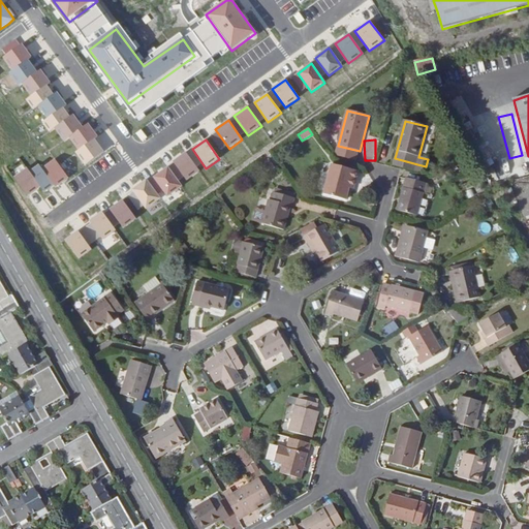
[(356,163),(360,151),(338,146),(335,157),(356,163)]
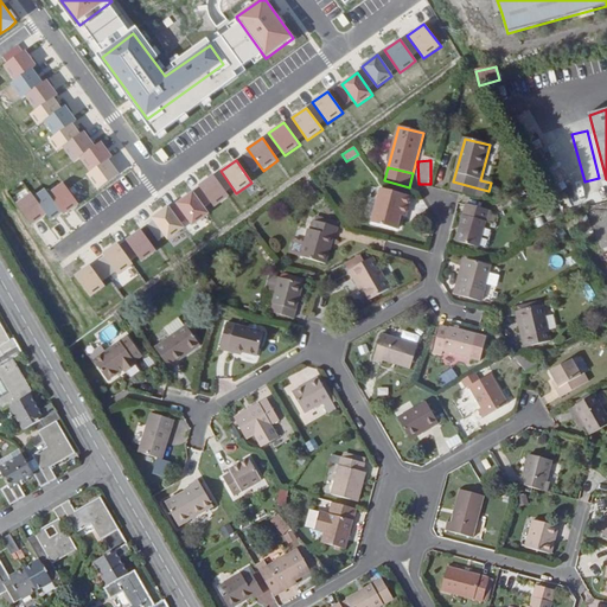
[(229,197),(213,174),(198,185),(215,208),(229,197)]
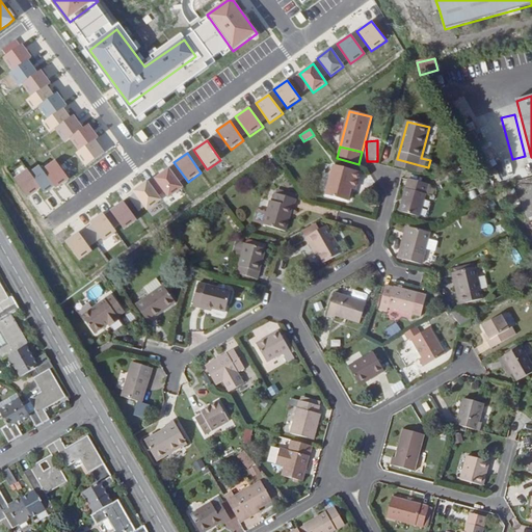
[(417,175),(420,165),(397,159),(395,168),(405,171),(417,175)]
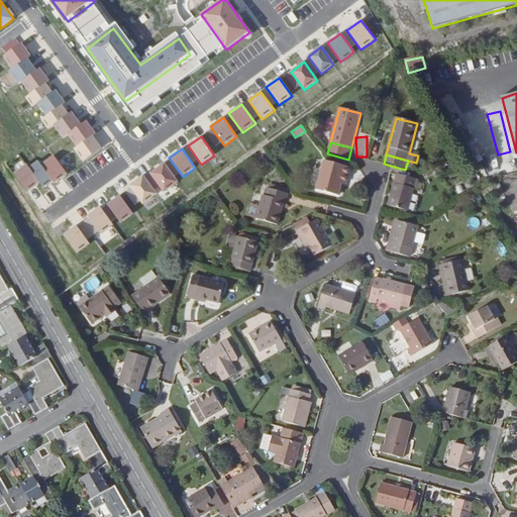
[(350,169),(325,161),(317,191),(339,197),(341,185),(346,186),(350,169)]
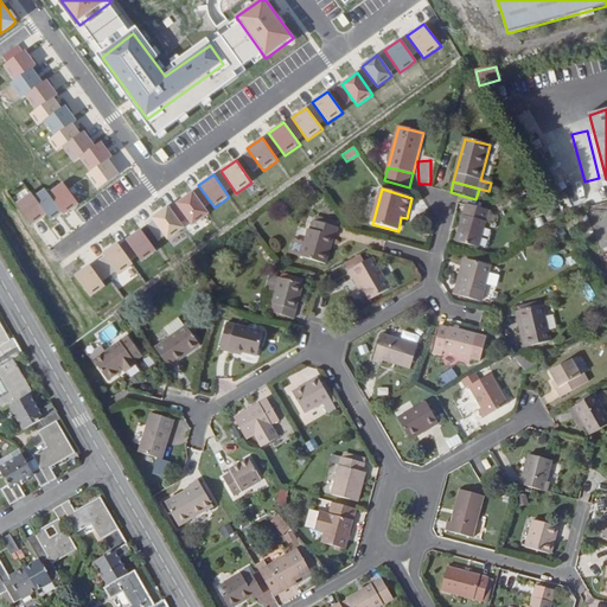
[(209,213),(192,191),(177,203),(192,227),(209,213)]
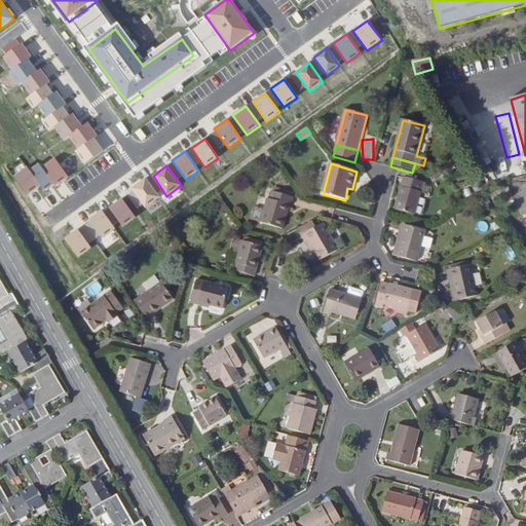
[(517,166),(487,175),(489,183),(519,174),(517,166)]
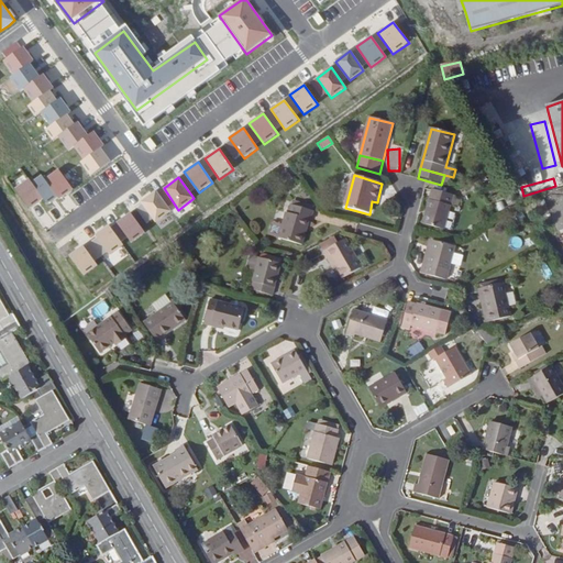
[(454,196),(433,190),(423,224),(445,230),(454,196)]
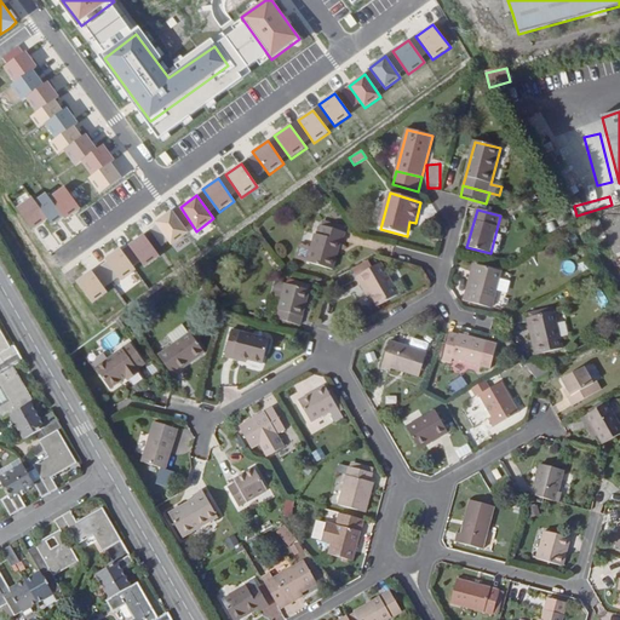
[(189,233),(172,211),(155,223),(171,246),(189,233)]
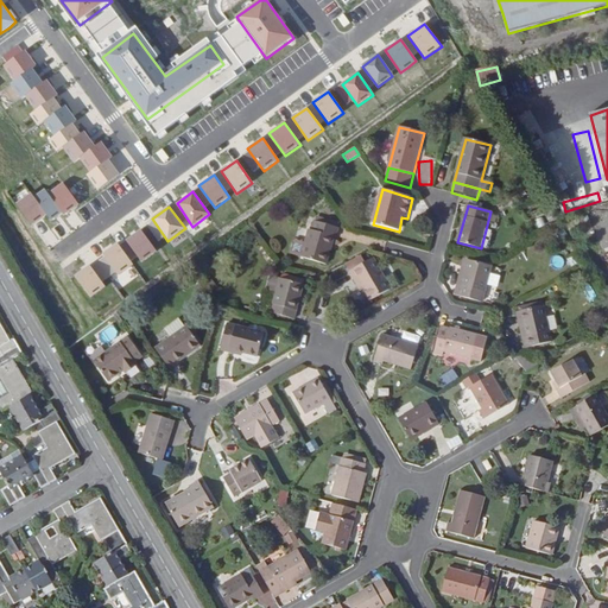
[(340,229),(316,222),(314,232),(310,230),(305,244),(302,258),(327,266),(335,239),(337,239),(340,229)]
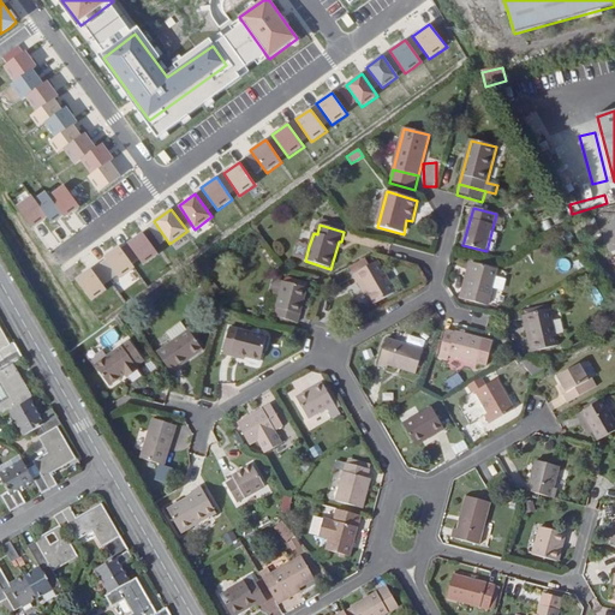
[(159,255),(143,233),(127,243),(143,266),(159,255)]
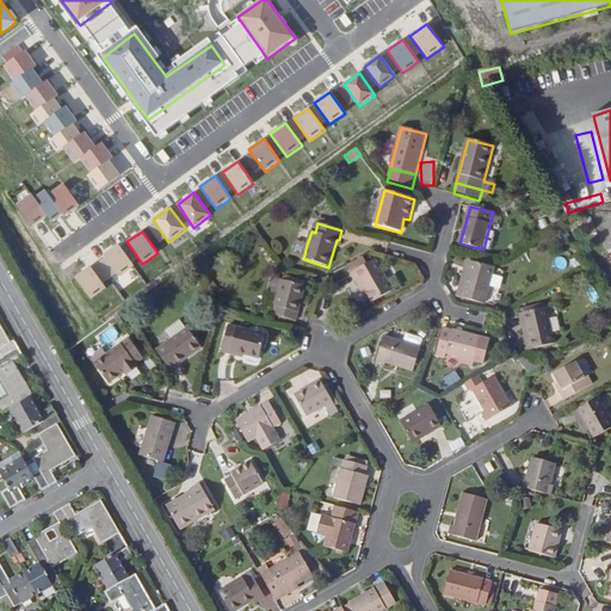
[(307,245),(297,241),(292,257),(303,259),(307,245)]
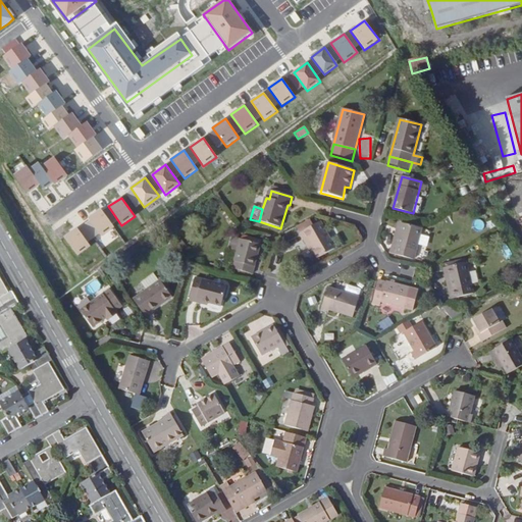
[(101,209),(88,218),(101,237),(114,227),(101,209)]
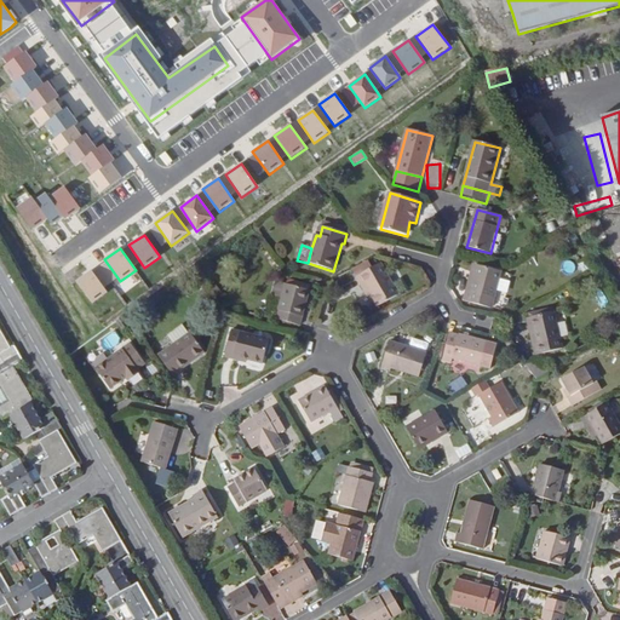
[(355,275),(368,269),(366,263),(352,269),(355,275)]
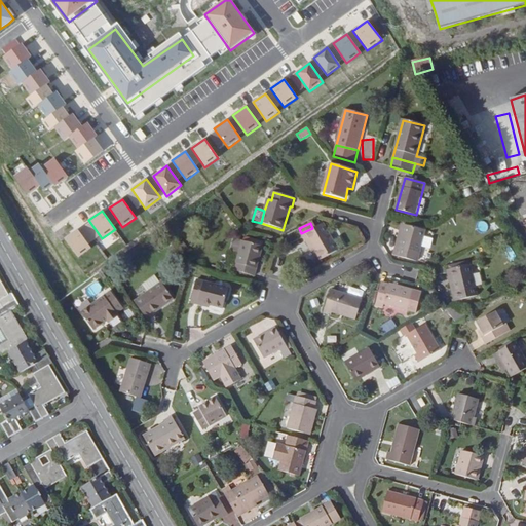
[(325,224),(303,236),(307,243),(309,242),(316,253),(321,261),(339,251),(325,224)]
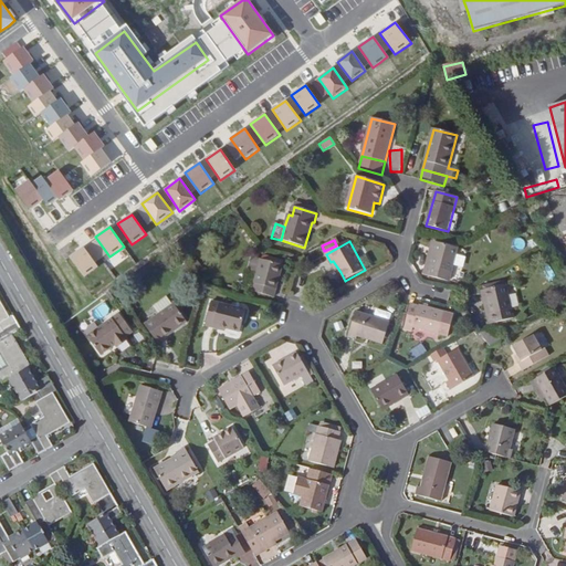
[(425,275),(428,276),(437,243),(433,242),(425,275)]
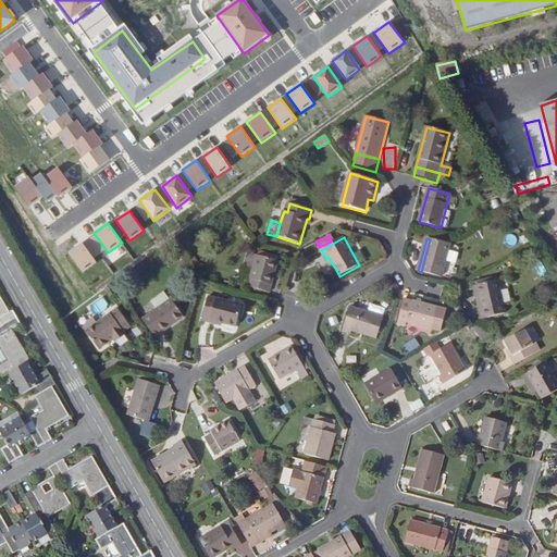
[(452,245),(430,239),(421,272),(443,277),(452,245)]
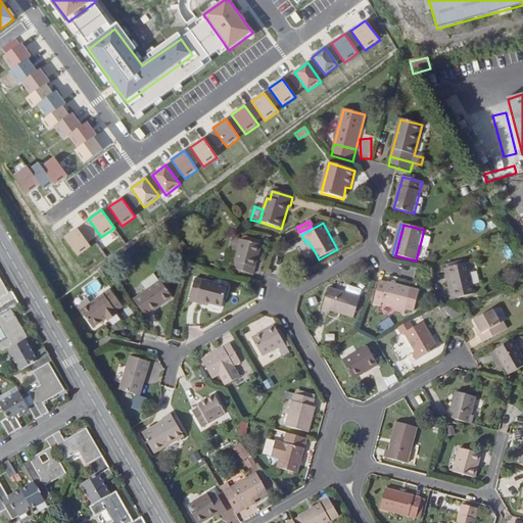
[(91,247),(77,228),(64,237),(78,256),(91,247)]
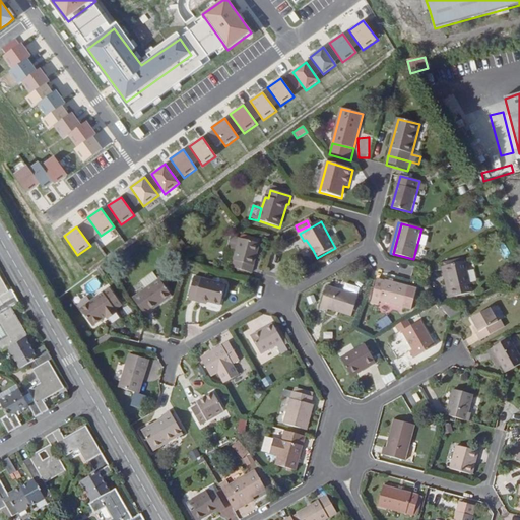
[(240,239),(232,237),(229,249),(237,251),(240,239)]
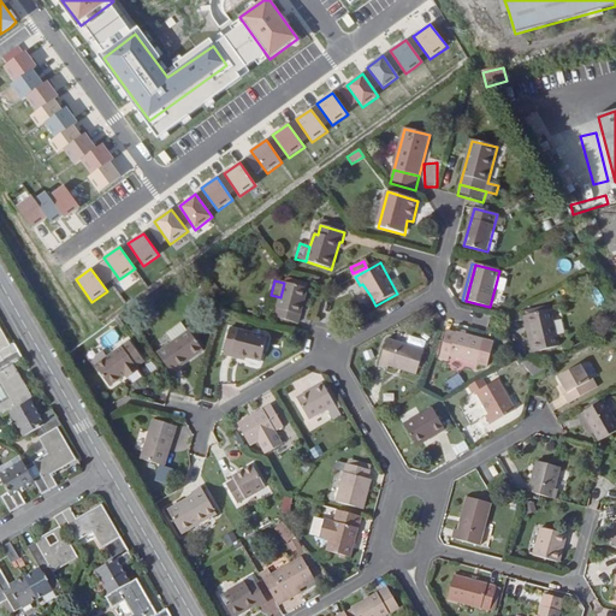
[(308,289),(284,283),(280,297),(274,318),(298,325),(308,289)]
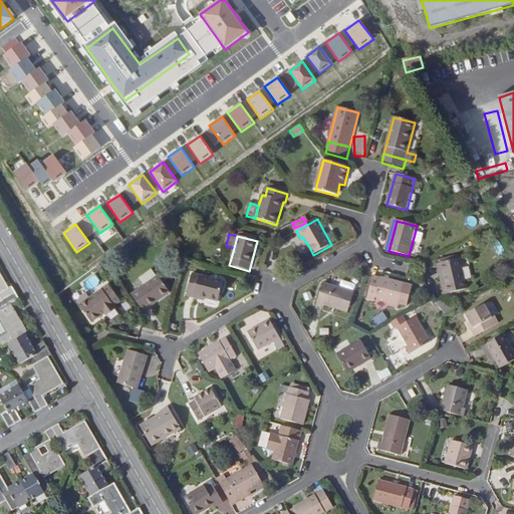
[(302,237),(300,238),(306,249),(309,247),(302,237)]
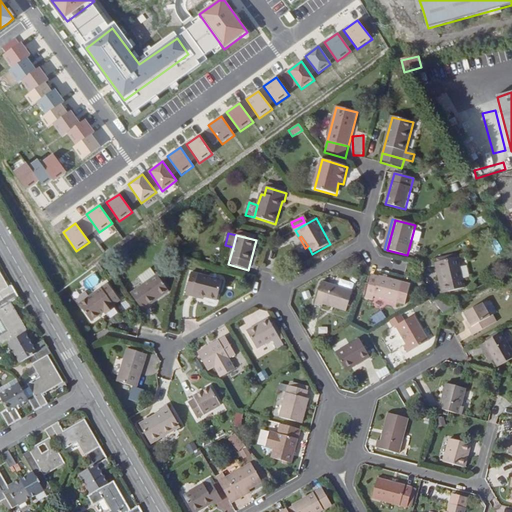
[(438,263),(458,258),(457,254),(438,259),(438,263)]
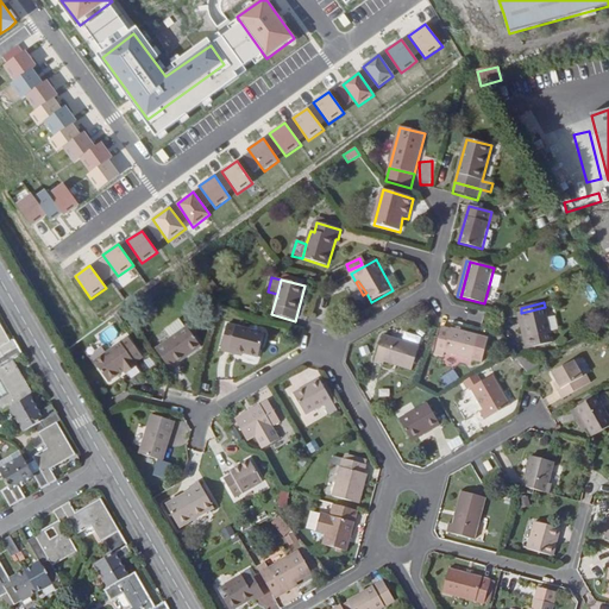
[(545,307),(521,313),(531,350),(554,344),(545,307)]
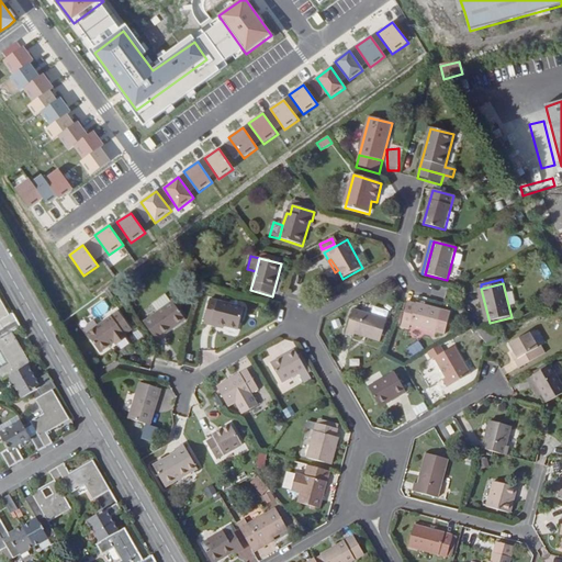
[(481,289),(478,290),(486,324),(490,323),(481,289)]
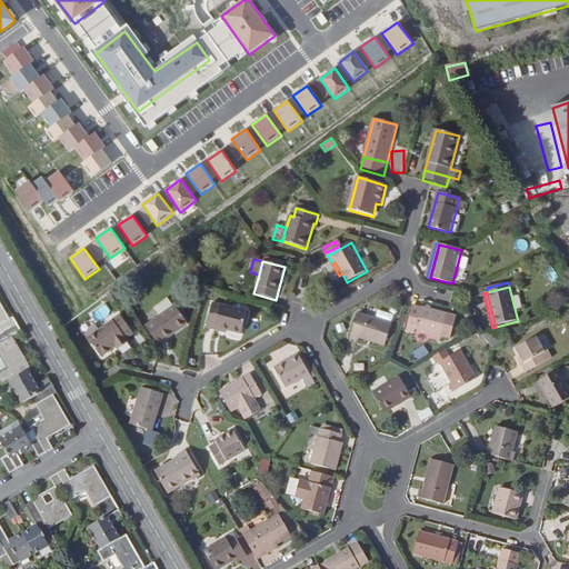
[(168,299),(155,309),(160,317),(175,307),(168,299)]
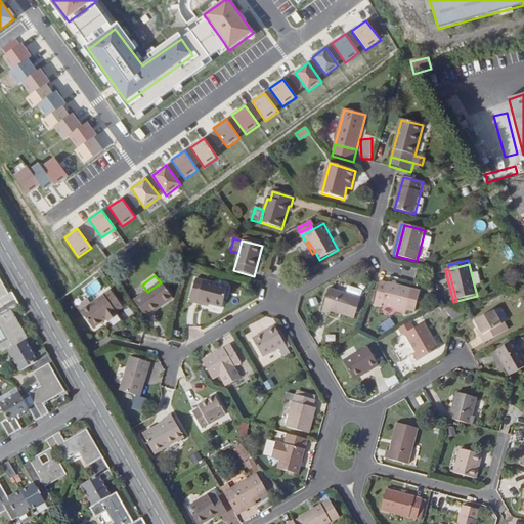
[(5,307),(17,300),(13,293),(9,296),(0,278),(0,301),(1,301),(5,307)]
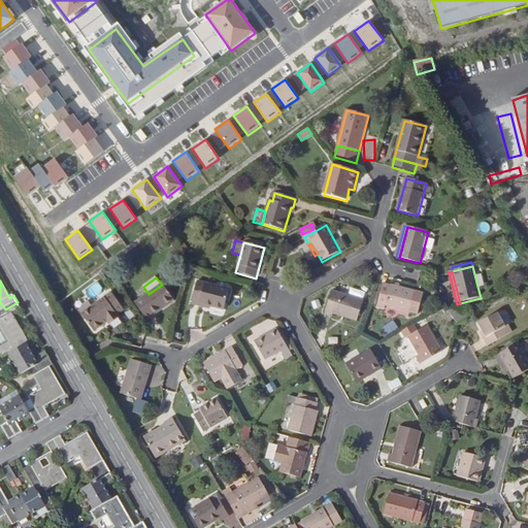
[(230,290),(198,282),(192,306),(200,308),(200,304),(212,307),(225,310),(230,290)]
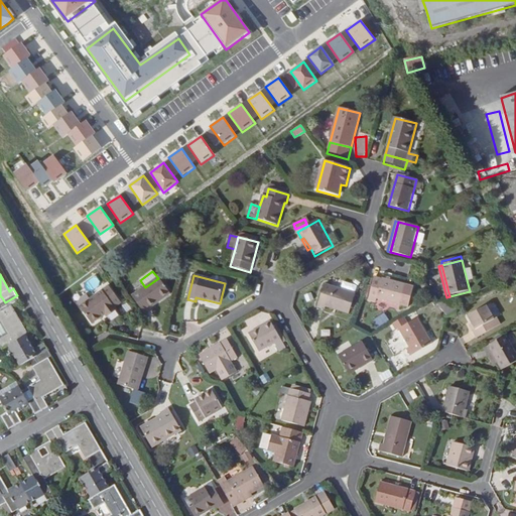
[(145,287),(132,297),(144,313),(170,293),(159,277),(158,278),(145,287)]
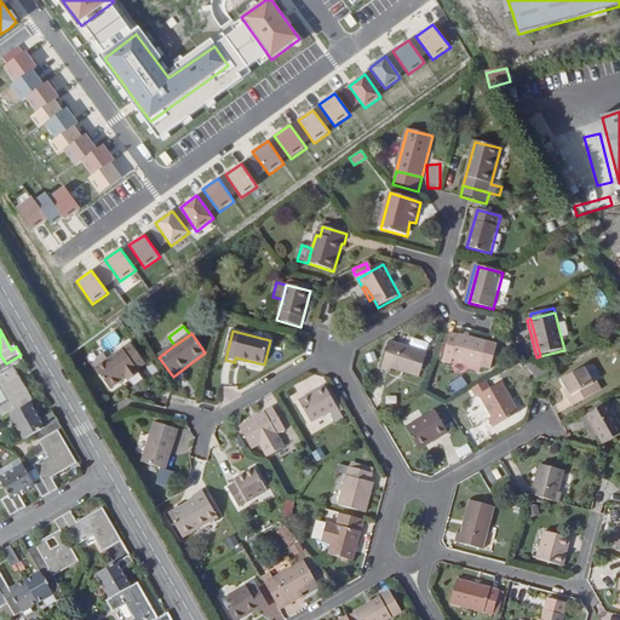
[(458,340),(449,338),(442,362),(453,365),(455,360),(491,368),(495,348),(459,338),(458,340)]
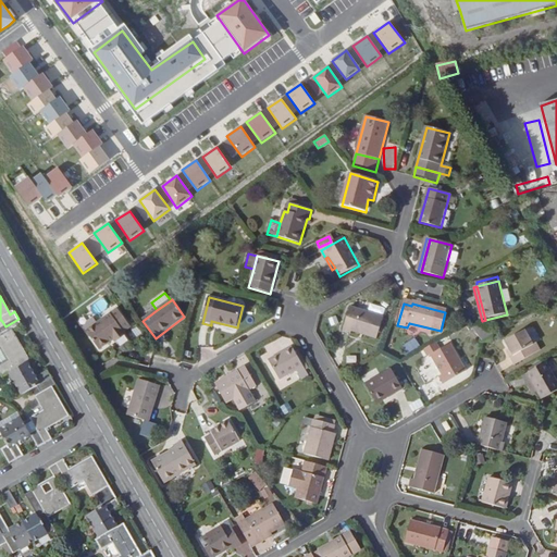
[(384,318),(350,308),(343,332),(353,334),(354,332),(378,339),(384,318)]
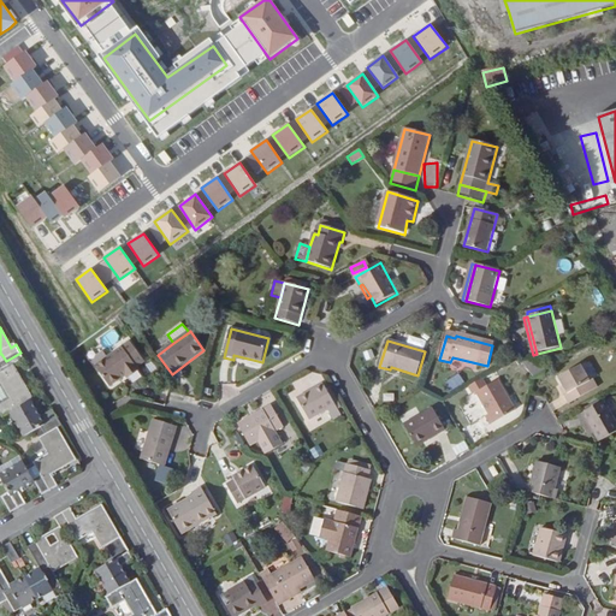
[(131,343),(96,367),(110,388),(125,377),(128,379),(141,371),(138,367),(144,361),(131,343)]
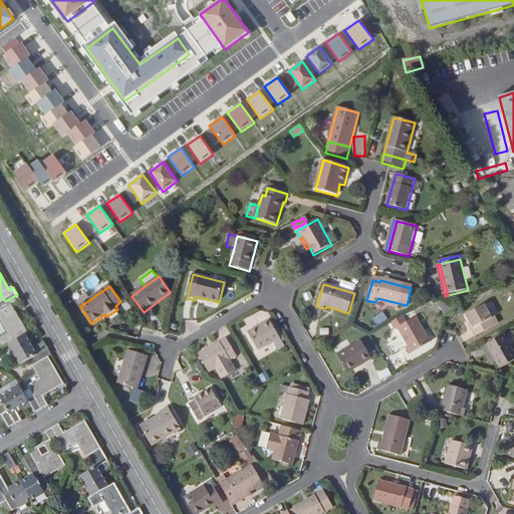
[(20,300),(17,294),(5,301),(0,303),(0,307),(2,310),(0,311),(0,323),(4,321),(10,332),(0,338),(0,341),(4,349),(12,344),(27,335),(29,334),(12,304),(20,300)]
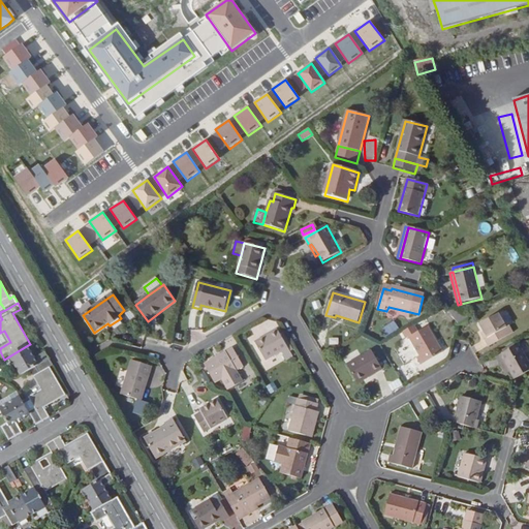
[(450,313),(459,325),(468,319),(459,307),(450,313)]
